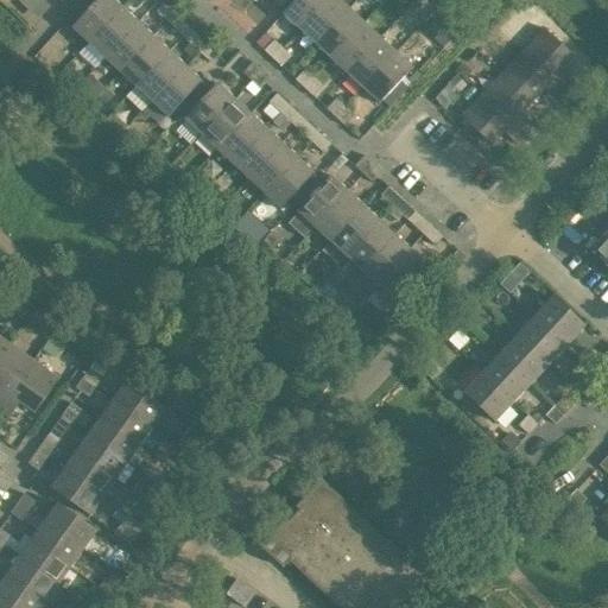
[(96,0),(70,29),(87,44),(120,8),(111,0),(96,0)]
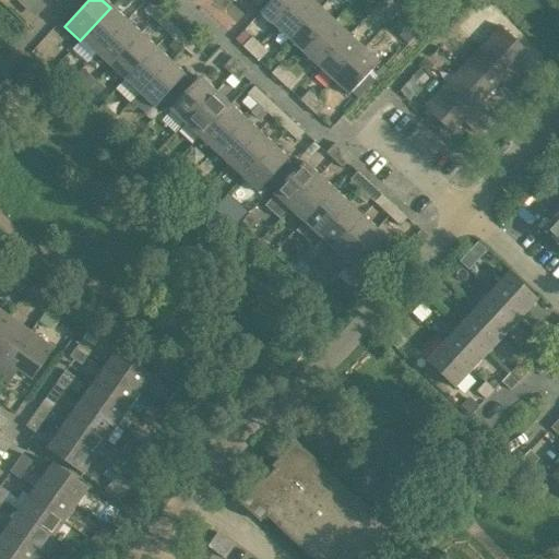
[(270,0),(259,13),(275,28),(300,0),(270,0)]
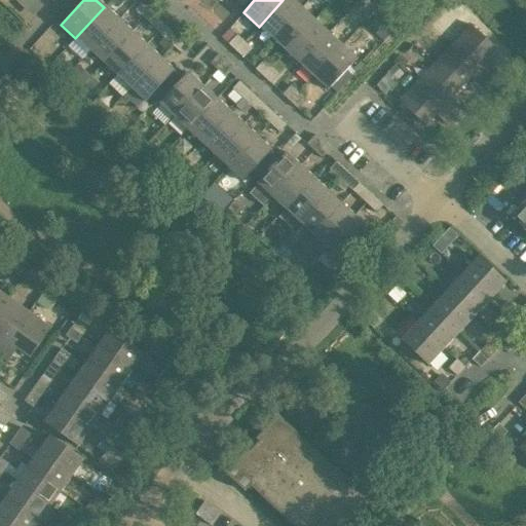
[(292,0),(283,0),(259,27),(272,39),(301,8),(292,0)]
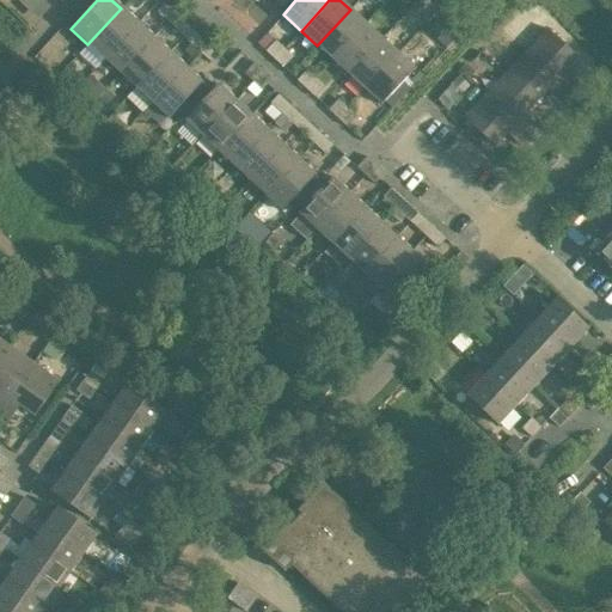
[(155,12),(167,23),(175,14),(164,4),(155,12)]
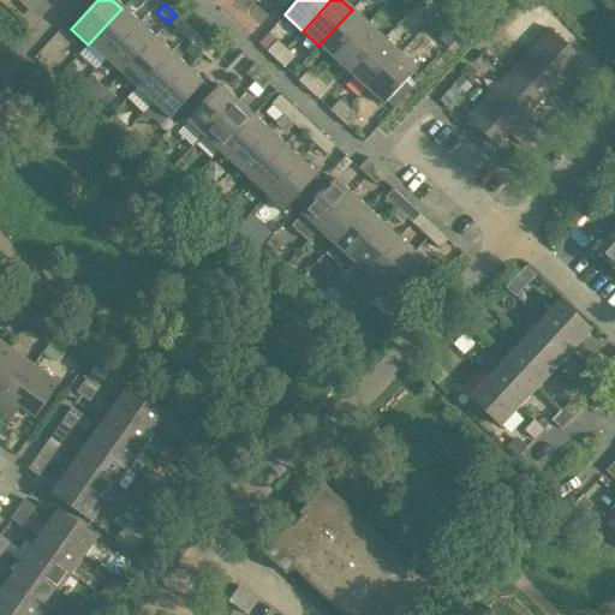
[(121,9),(88,45),(105,60),(138,24),(121,9)]
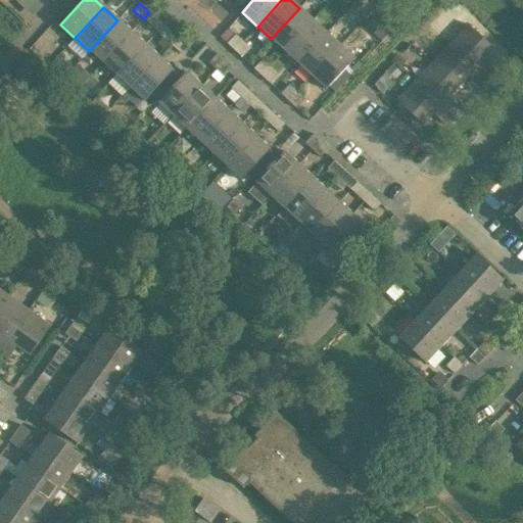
[(299,8),(271,39),(284,52),(313,20),(299,8)]
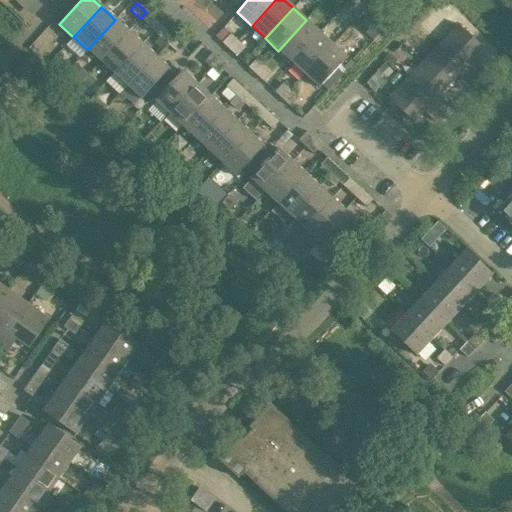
[(156,21),(146,12),(140,19),(150,28),(156,21)]
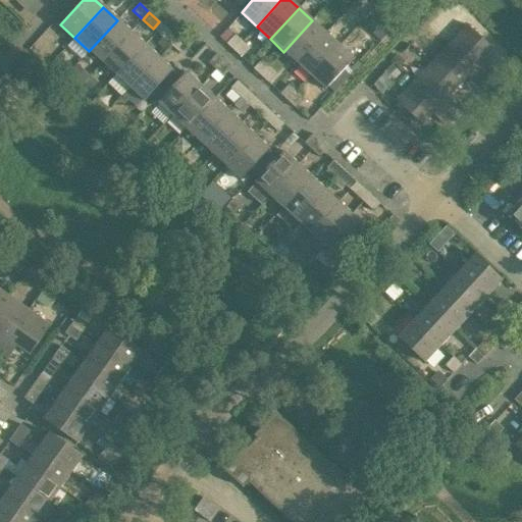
[(395,25),(384,15),(371,30),(381,40),(395,25)]
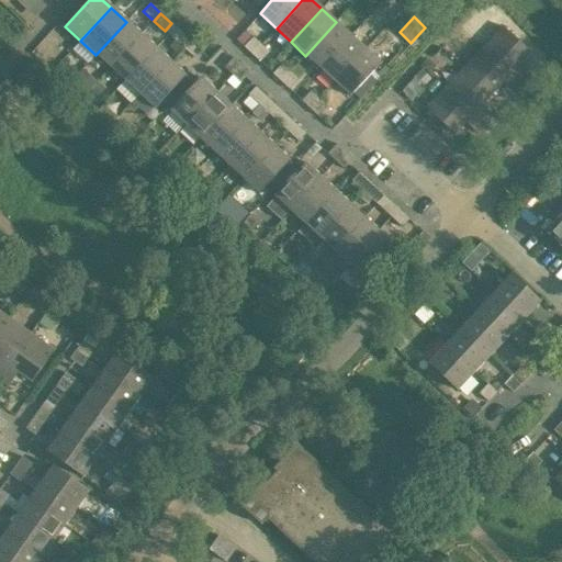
[(126,22),(96,55),(110,68),(141,35),(126,22)]
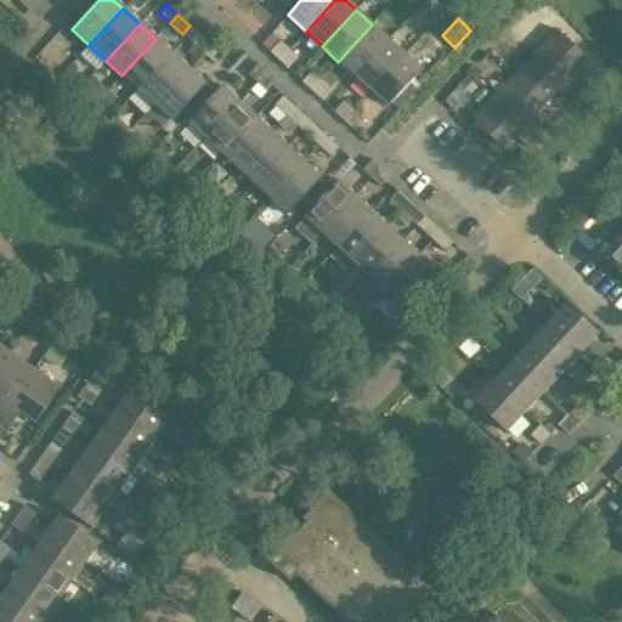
[(372,24),(338,62),(354,77),(388,40),(372,24)]
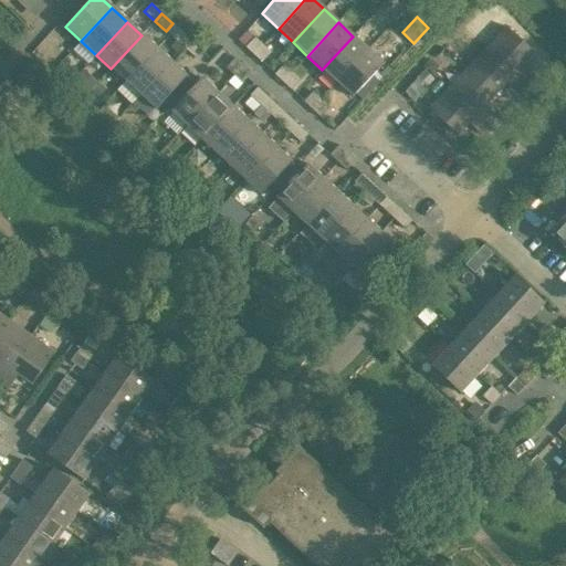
[(503,27),(484,48),(525,86),(534,77),(522,66),(533,54),(503,27)]
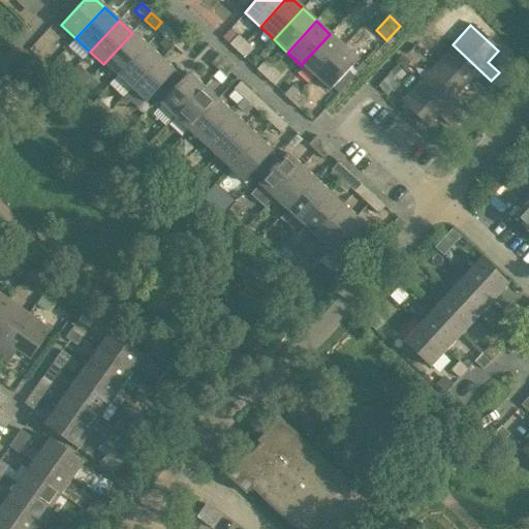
[(162,36),(172,45),(179,38),(168,29),(162,36)]
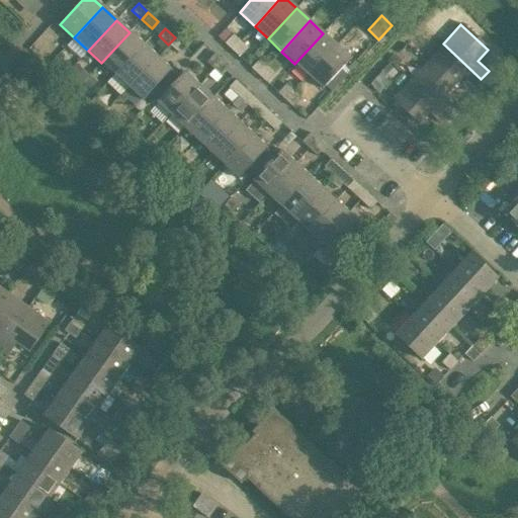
[(130,32),(101,63),(114,75),(143,45),(130,32)]
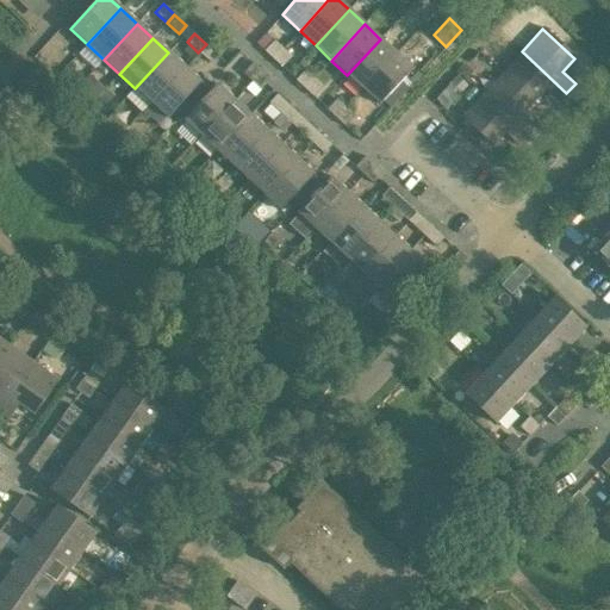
[(380,39),(347,75),(362,89),(396,54),(380,39)]
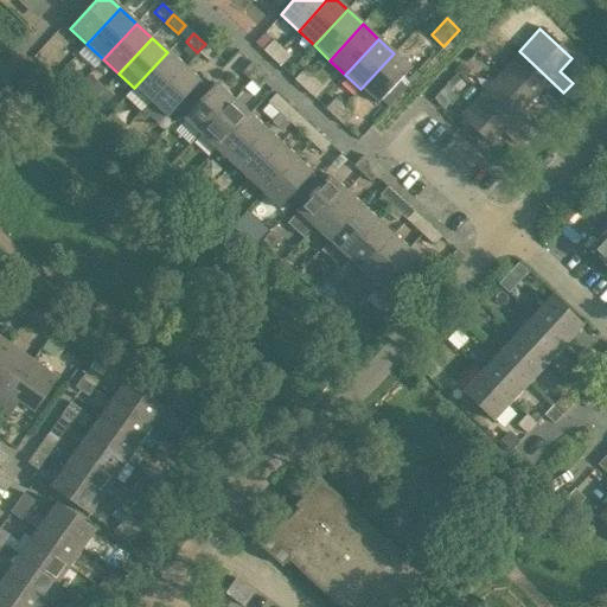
[(262,51),(270,59),(281,49),(273,40),(262,51)]
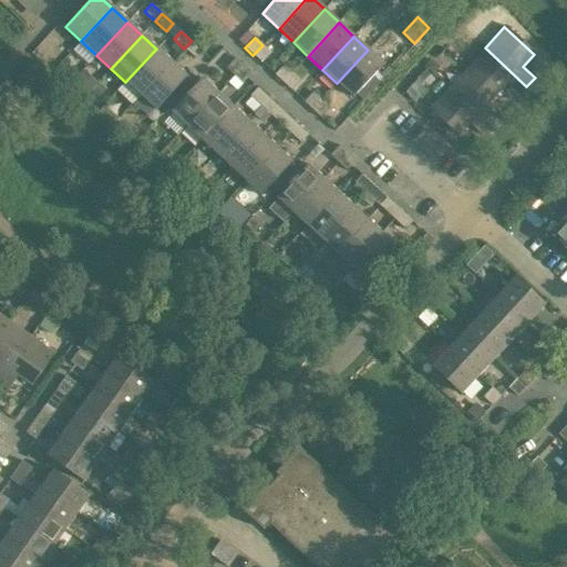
[(202,51),(192,41),(184,49),(194,59),(202,51)]
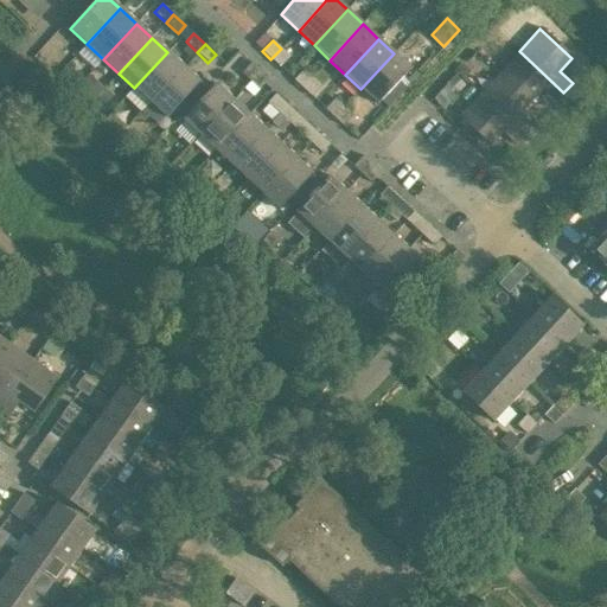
[(291,57),(281,49),(270,59),(280,68),(291,57)]
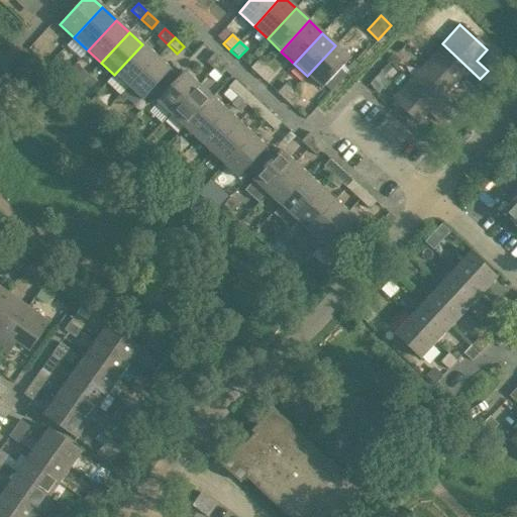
[(480,79),(442,43),(425,62),(452,87),(461,77),(473,87),(480,79)]
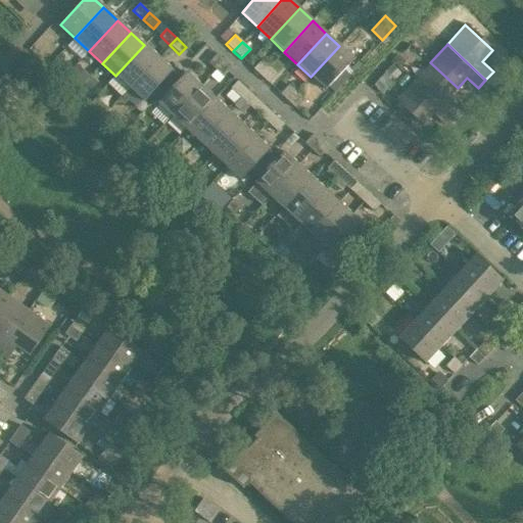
[(144,45),(115,76),(129,88),(157,58),(144,45)]
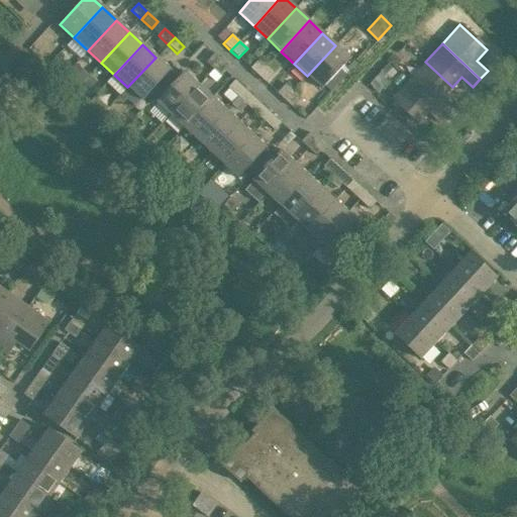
[(348,58),(335,45),(307,76),(320,88),(348,58)]
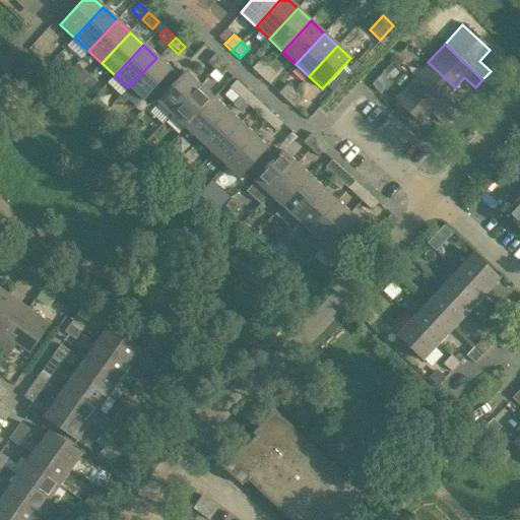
[(207,63),(214,69),(222,61),(215,54),(207,63)]
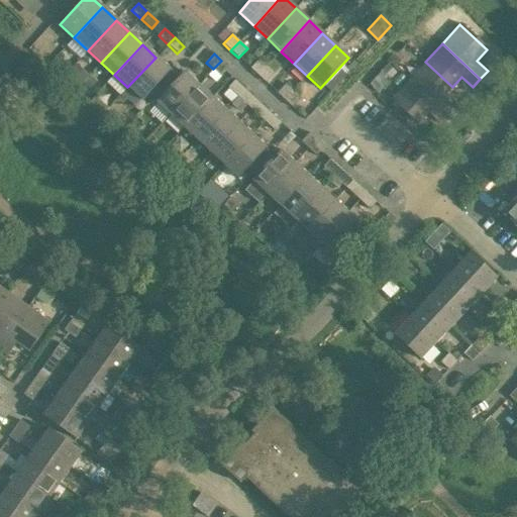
[(170,71),(156,58),(127,87),(142,101),(170,71)]
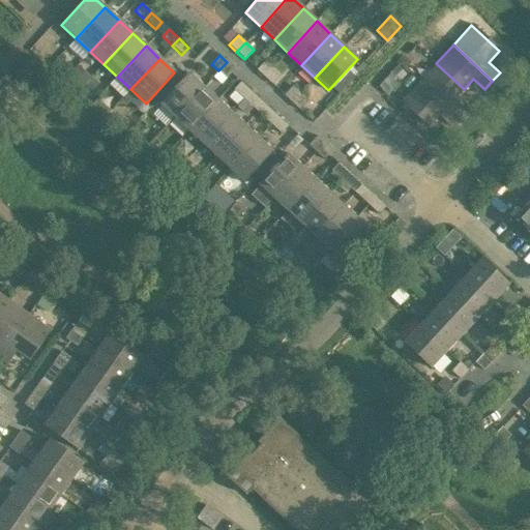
[(257,70),(264,78),(273,68),(265,61),(257,70)]
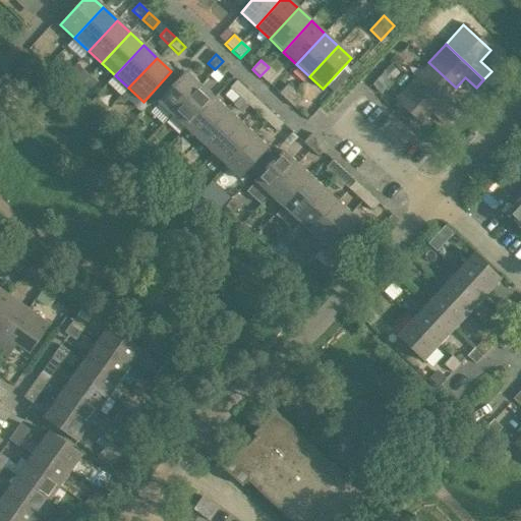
[(231,67),(223,61),(215,69),(222,76),(231,67)]
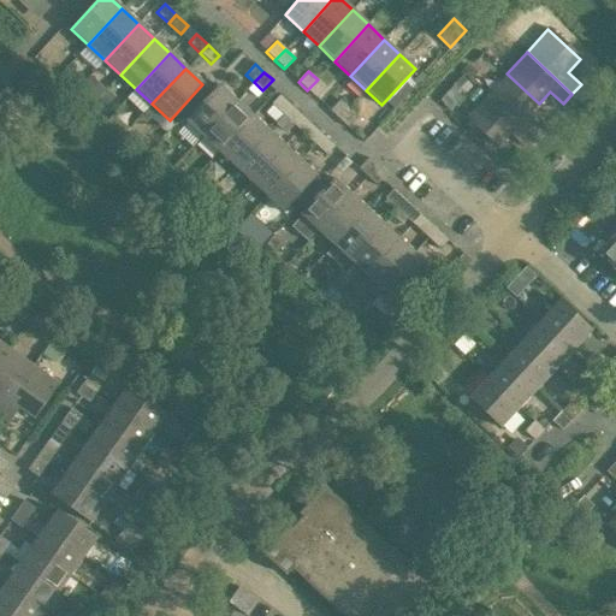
[(539,104),(507,73),(486,95),(531,137),(540,128),(527,116),(539,104)]
